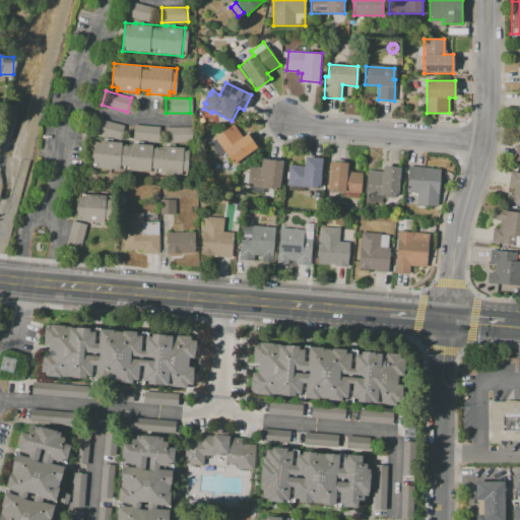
[(157,141),(158,126),(133,125),(132,140),(157,141)]
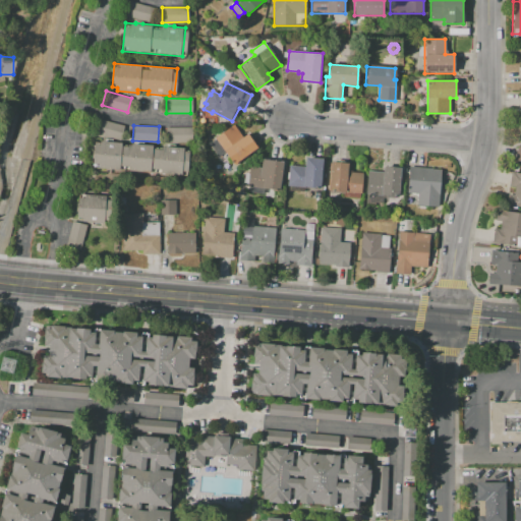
[(247,133),(257,148),(234,165),(224,152),(215,138),(233,125),(242,137),(247,133)]
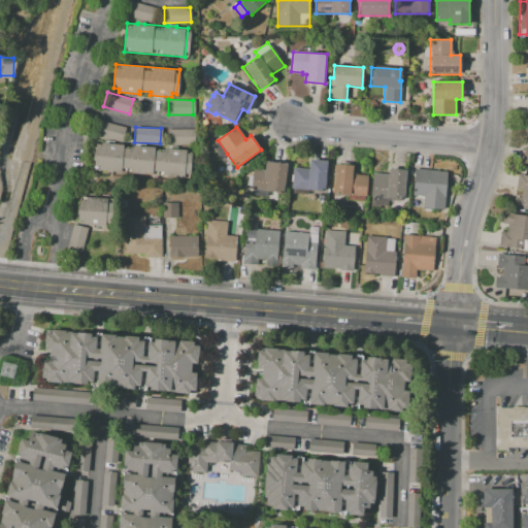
[(193,129),(168,129),(168,144),(193,143),(193,129)]
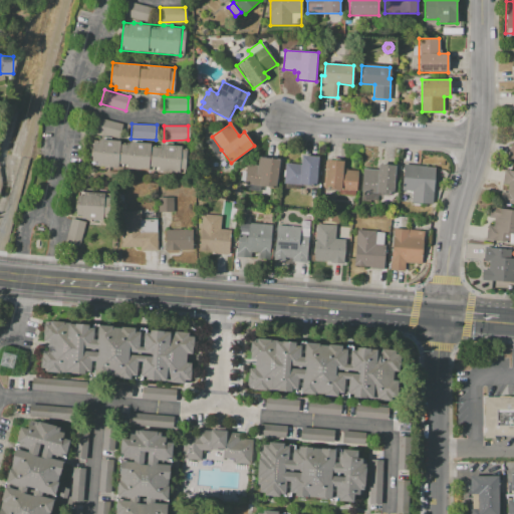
[(212,137),(221,150),(214,155),(205,142),(212,137)]
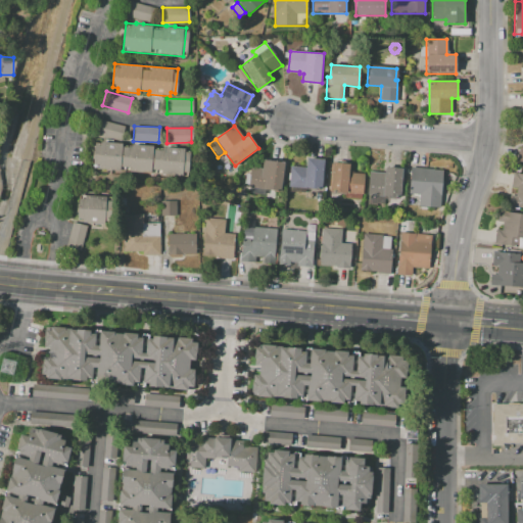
[(93,169),(95,144),(100,144),(100,141),(123,143),(123,146),(131,146),(131,144),(153,146),(153,148),(161,149),(161,147),(185,149),(185,151),(190,152),(189,159),(190,159),(189,177),(160,175),(161,171),(151,170),(151,174),(130,172),(130,168),(120,168),(120,171),(93,169)]
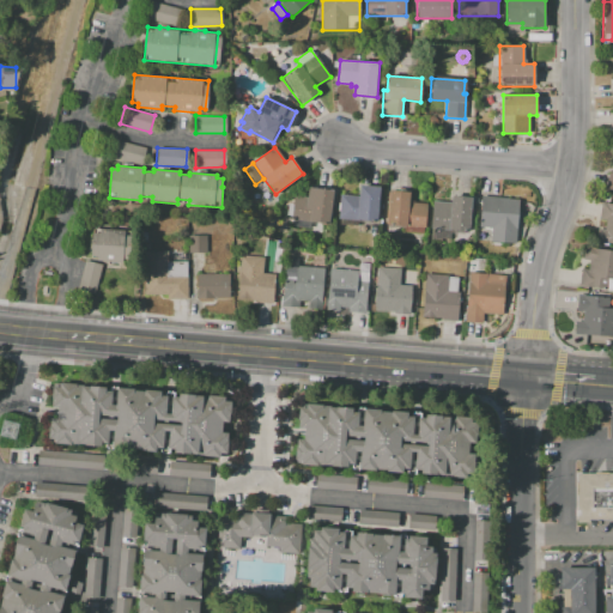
[(380,187),(376,222),(339,219),(340,195),(358,196),(359,184),(380,187)]
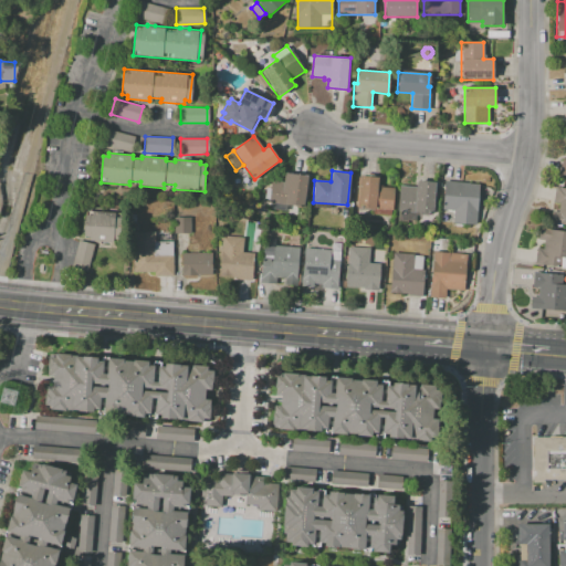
[(307,176),(303,208),(269,202),(271,180),(284,181),(285,173),(307,176)]
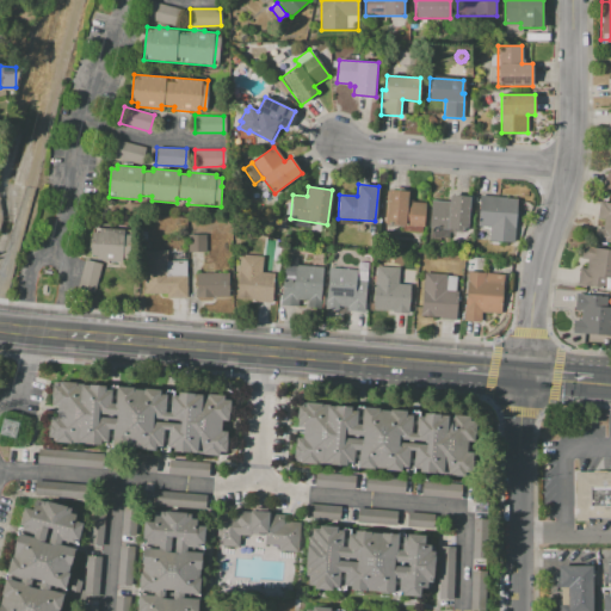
[(389,190),(407,191),(407,199),(413,199),(413,202),(426,203),(424,227),(386,224),(389,190)]
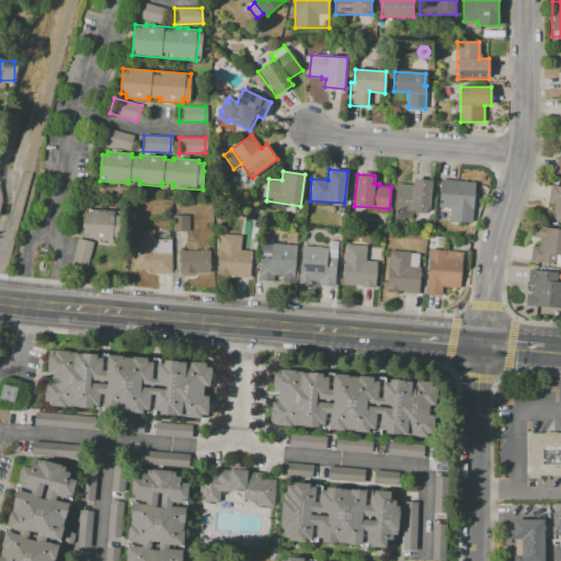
[(395,209),(396,184),(412,185),(413,180),(433,181),(431,212),(395,209)]
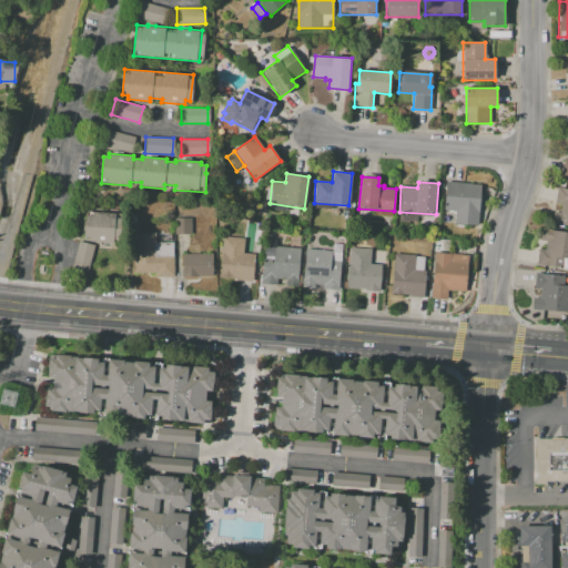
[(446,182),(480,184),(478,225),(455,224),(456,211),(444,211),(446,182)]
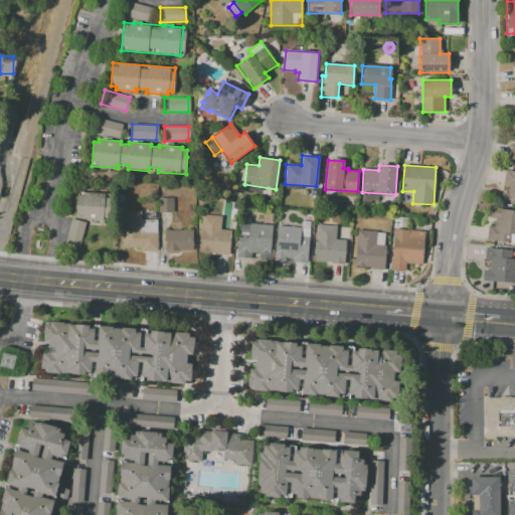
[(505,170),(514,171),(514,204),(501,203),(502,192),(507,193),(508,186),(503,185),(505,170)]
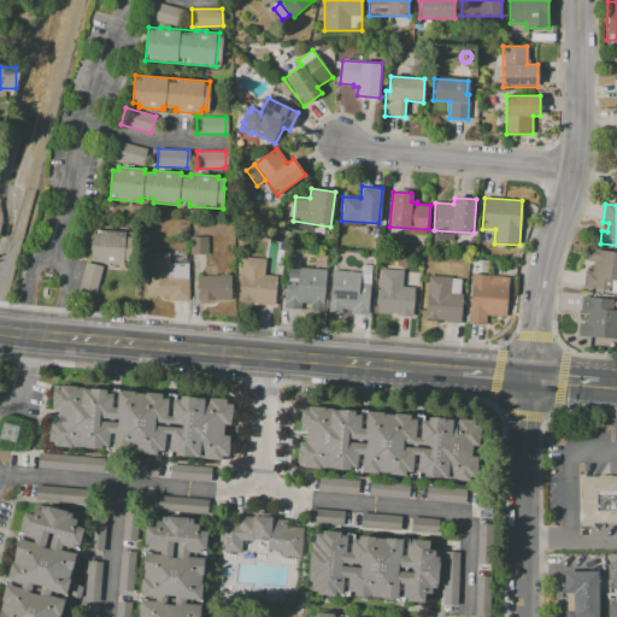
[(92,234),(99,235),(99,231),(131,234),(129,262),(124,260),(124,264),(97,262),(97,259),(90,258),(92,234)]
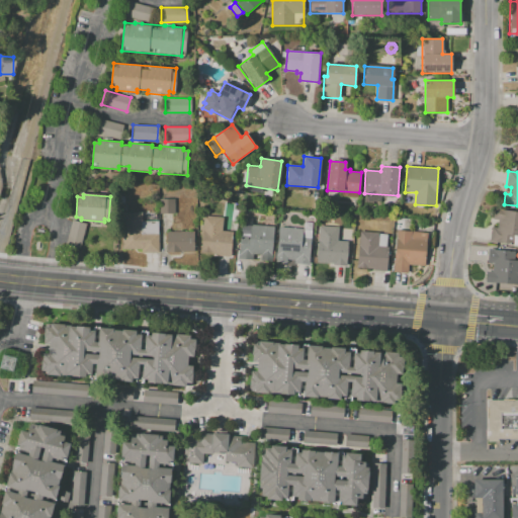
[(117,195),(125,196),(124,204),(117,203),(117,195)]
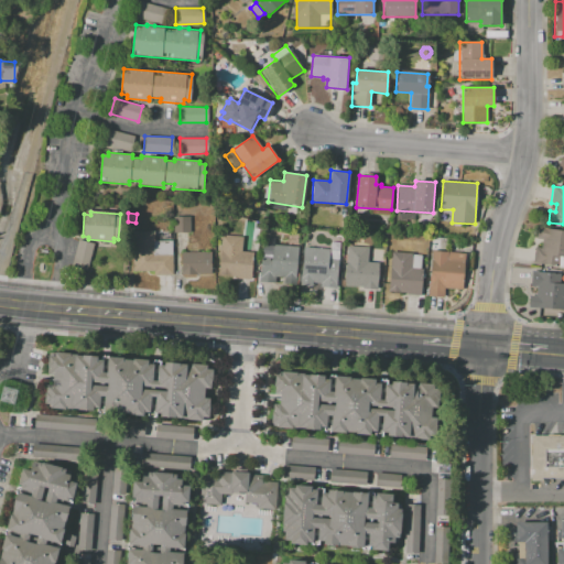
[(174,232),(174,216),(190,216),(190,232),(174,232)]
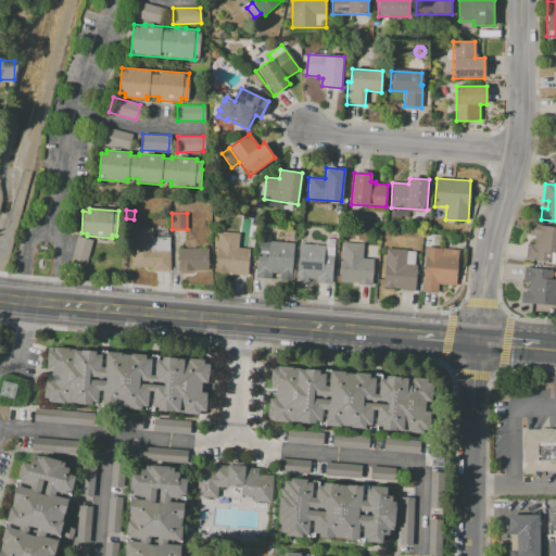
[(555,227),(555,263),(526,260),(527,243),(533,244),(534,236),(528,235),(529,225),(555,227)]
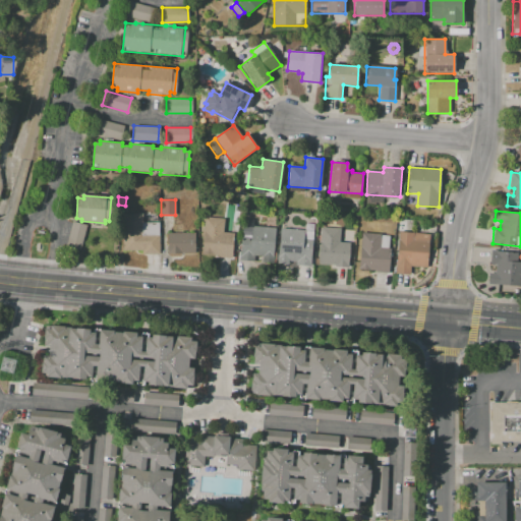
[(160,253),(142,253),(141,250),(123,250),(123,214),(142,214),(142,222),(160,222),(160,253)]
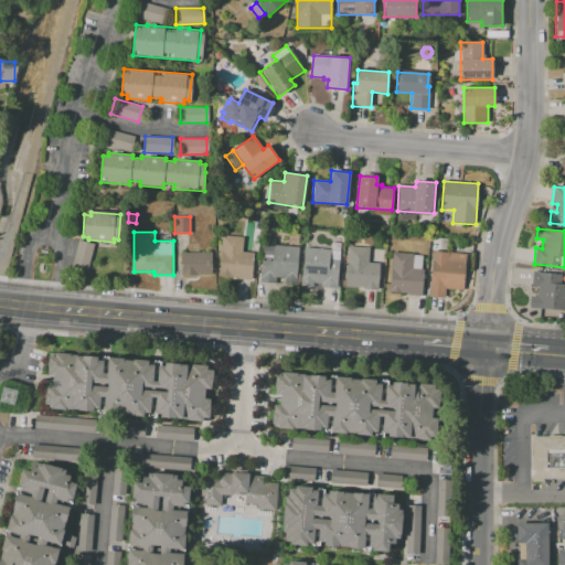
[(251,280),(219,277),(222,236),(243,237),(242,252),(253,253),(251,280)]
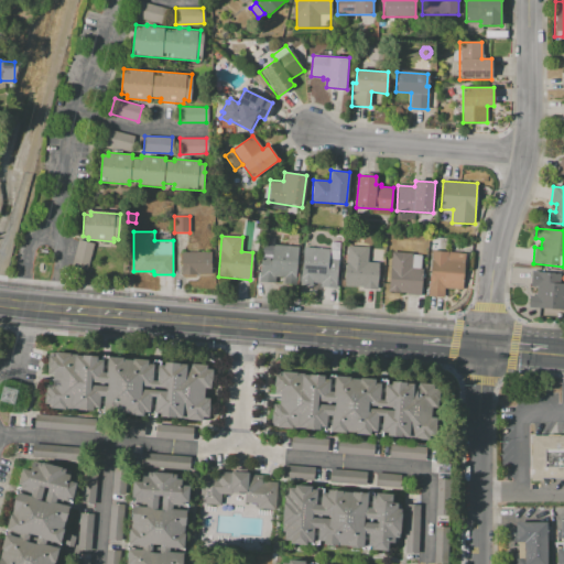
[(429,247),(429,238),(438,239),(438,248),(429,247)]
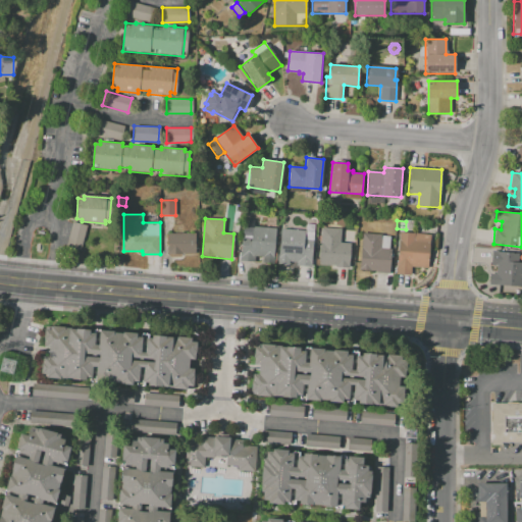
[(81,250),(85,224),(70,221),(66,247),(81,250)]
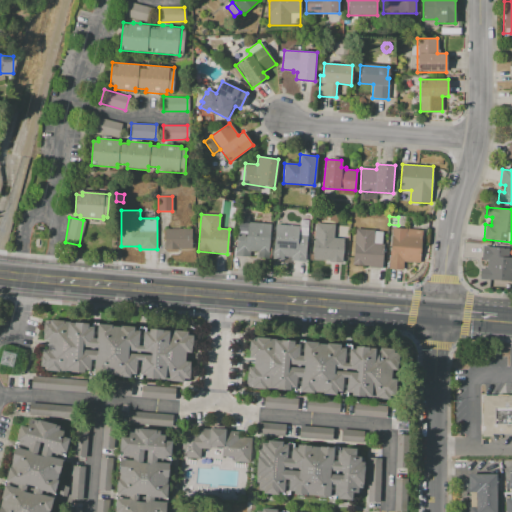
[(270,224),(268,258),(235,256),(238,221),(270,224)]
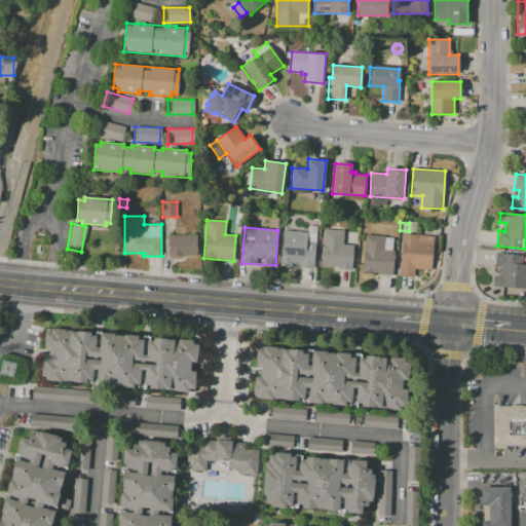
[(324,229),(352,231),(350,269),(337,269),(337,267),(322,266),(324,229)]
